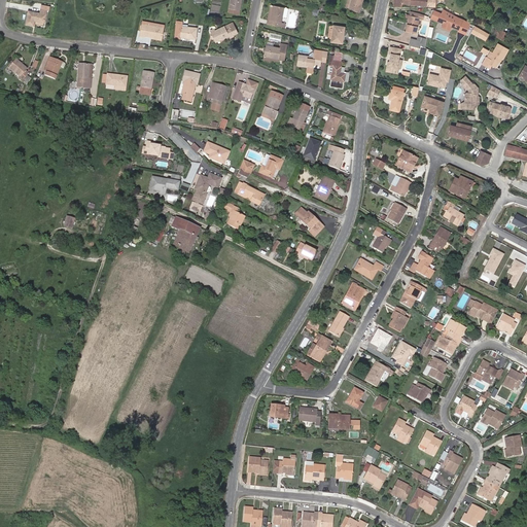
[(238,9),(240,9),(241,0),(231,0),(229,12),(237,13),(238,9)]
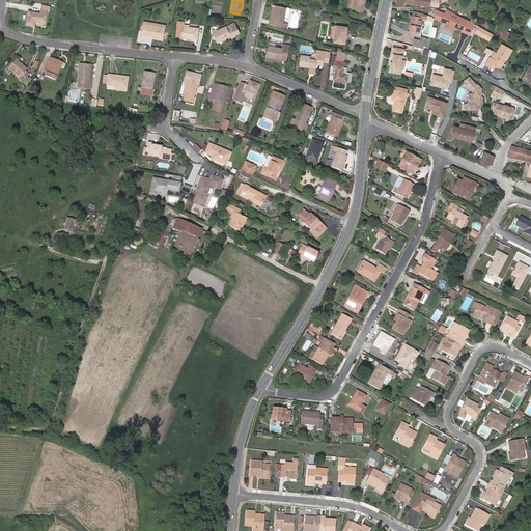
[(354,0),(352,8),(361,11),(365,0),(354,0)]
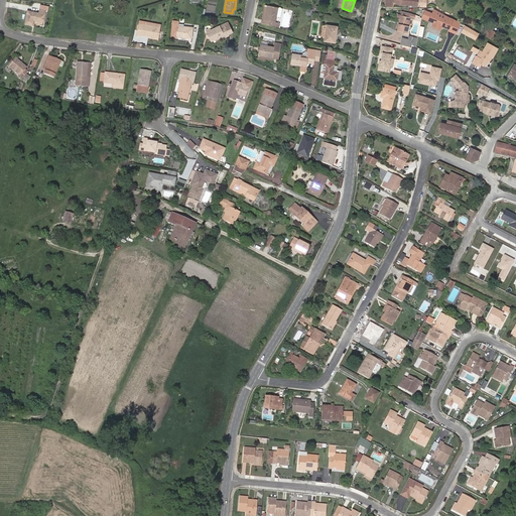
[(264,20),(262,19),(261,23),(279,27),(279,23),(275,22),(276,16),(280,17),(282,8),(267,6),(264,20)]
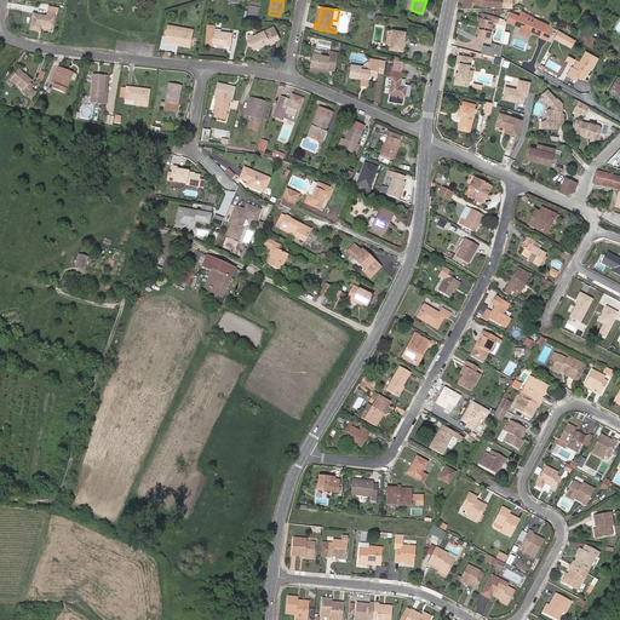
[(520,16),(511,12),(507,21),(522,27),(520,32),(528,35),(530,30),(539,35),(544,24),(538,22),(539,19),(522,11),(520,16)]
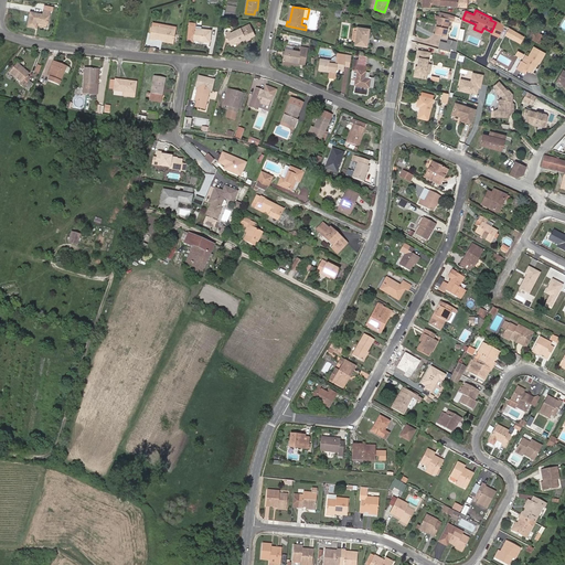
[(451,17),(451,14),(448,13),(439,11),(439,13),(437,24),(436,32),(446,34),(448,28),(446,27),(448,16),(451,17)]
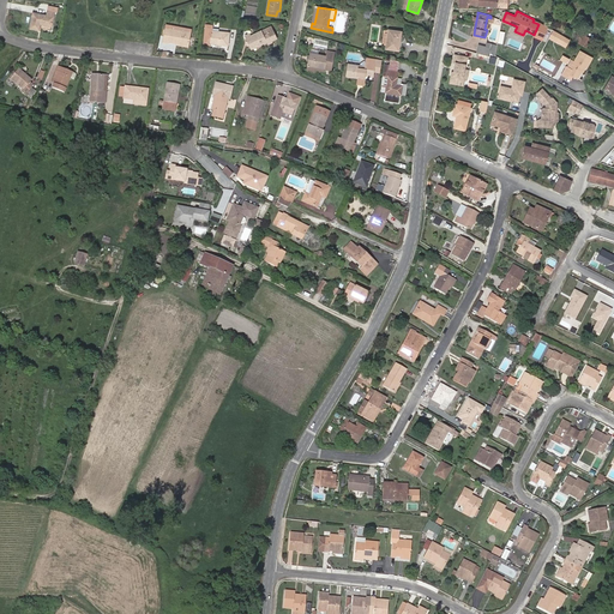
[(54,17),(47,16),(34,13),(30,28),(40,30),(41,24),(52,26),(54,17)]
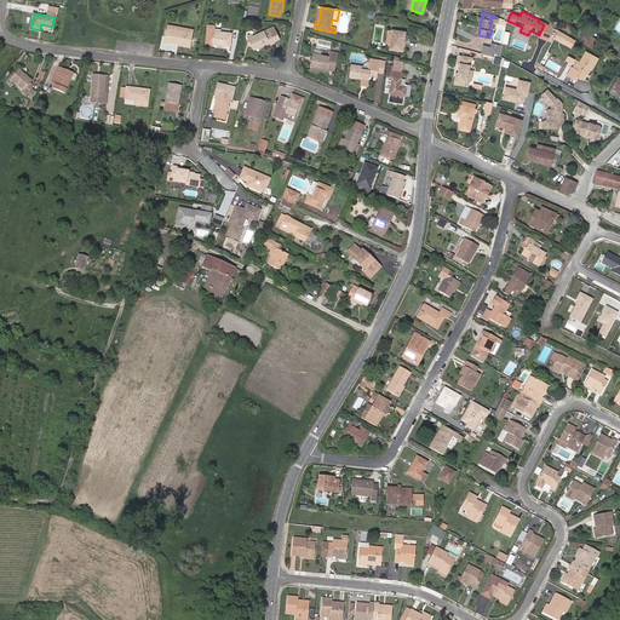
[(550,27),(544,24),(539,35),(552,40),(555,34),(549,30),(550,27)]
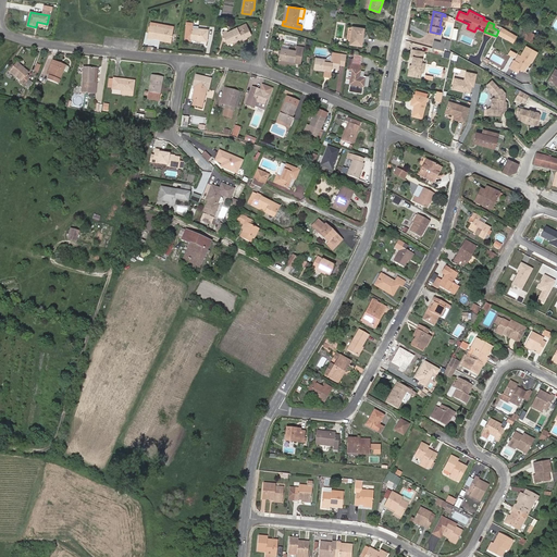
[(152,39),(152,38),(171,41),(173,27),(151,23),(148,38),(152,39)]
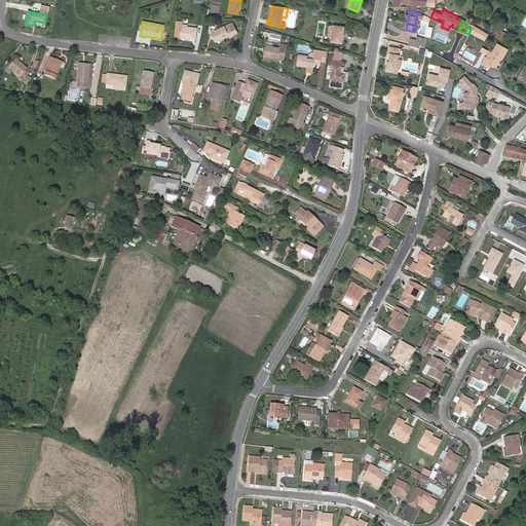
[(197,28),(181,27),(182,22),(177,22),(175,38),(180,38),(180,37),(195,39),(197,28)]
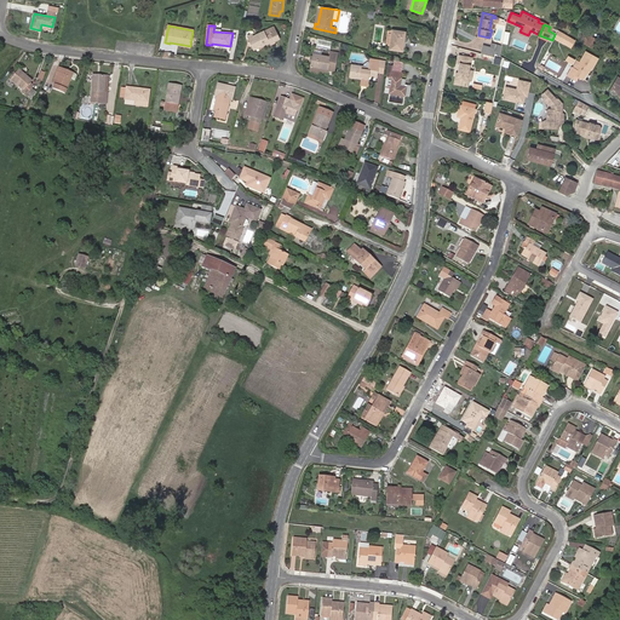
[(274,27),(264,32),(248,39),(253,50),(269,42),(270,45),(275,42),(274,40),(280,38),(274,27)]
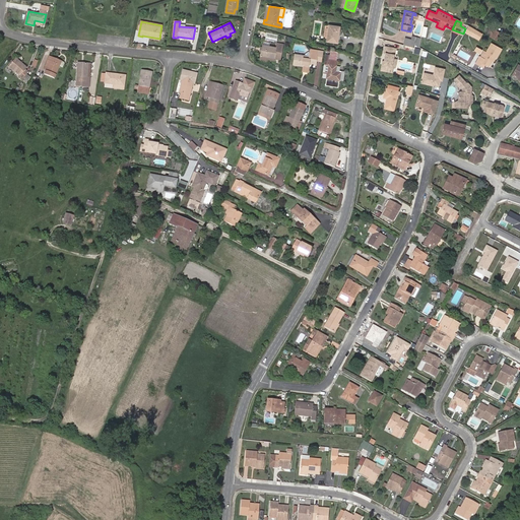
[(327,41),(337,43),(339,26),(326,24),(324,37),(327,37),(327,41)]
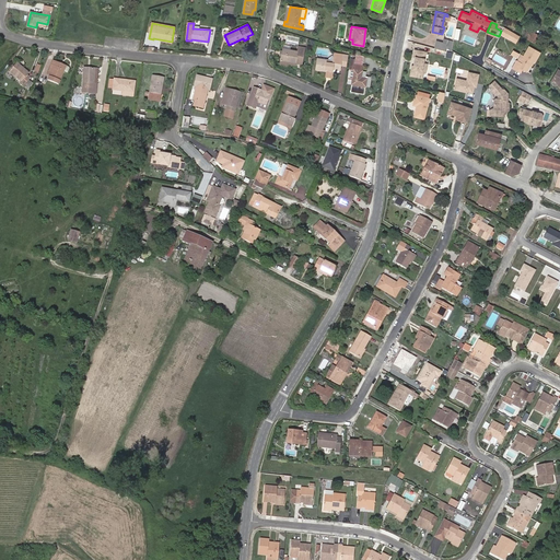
[(506,28),(504,32),(502,35),(511,39),(515,33),(506,28)]
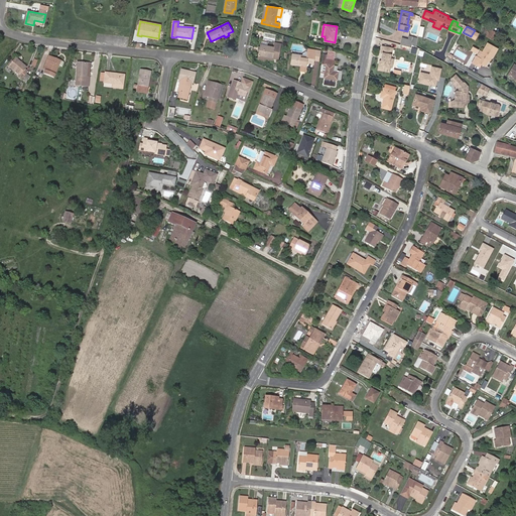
[(493,40),(497,33),(492,30),(490,34),(488,32),(486,36),(493,40)]
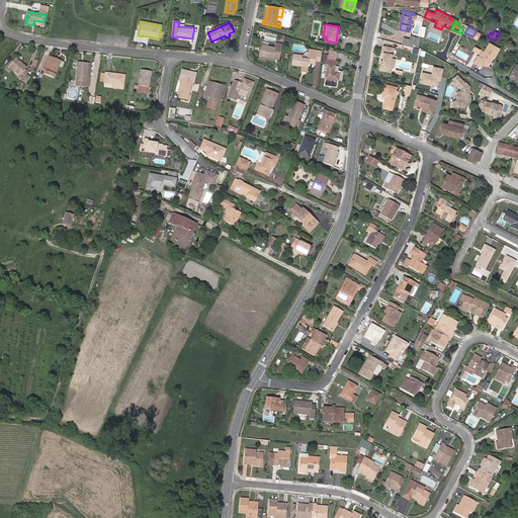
[(414,39),(411,38),(405,37),(402,45),(413,47),(413,45),(414,39)]
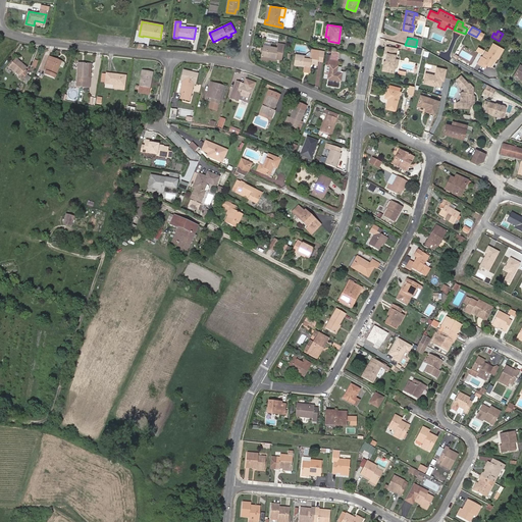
[(262,55),(276,58),(281,59),(284,45),(278,44),(277,48),(270,47),(270,43),(264,42),(262,55)]
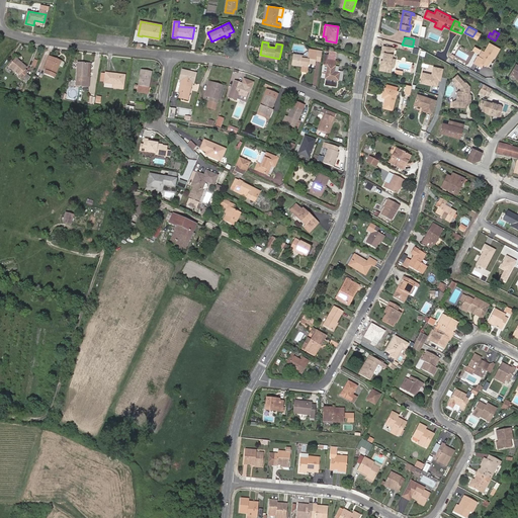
[(493,56),(494,57),(495,57),(500,49),(490,44),(482,58),(479,56),(475,63),(482,67),(484,64),(488,66),(491,60),(491,59),(493,56)]
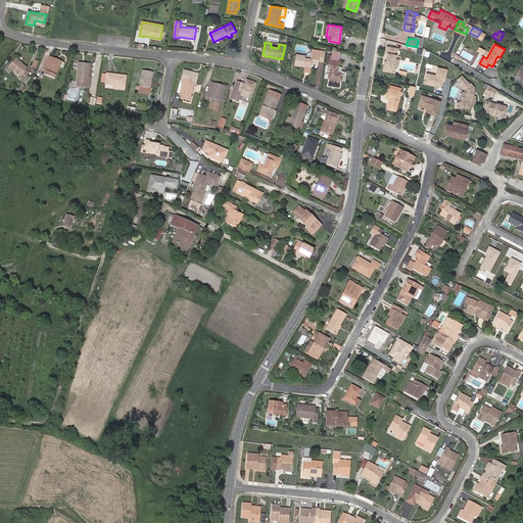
[(385,70),(394,73),(395,67),(397,67),(397,66),(398,66),(399,59),(396,59),(398,49),(387,46),(386,52),(387,53),(385,64),(386,64),(385,70)]
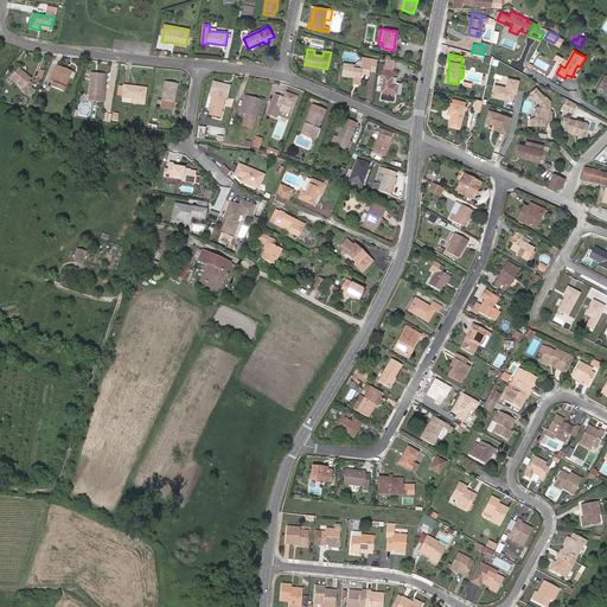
[(360,75),(362,71),(369,72),(369,71),(371,59),(363,58),(362,66),(345,64),(343,76),(353,77),(352,83),(359,84),(360,75)]
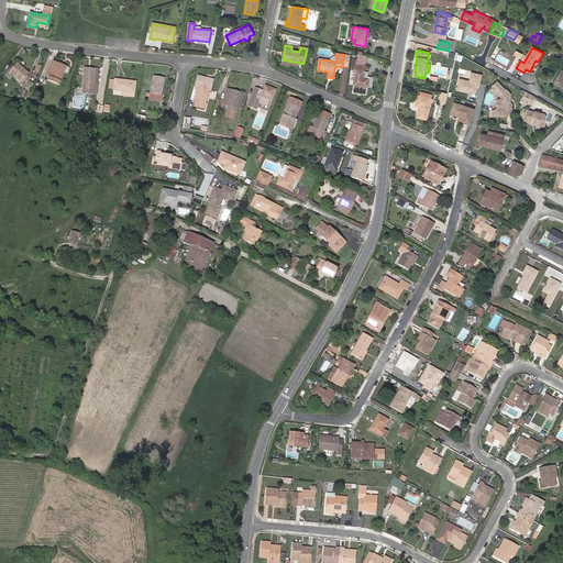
[(364,72),(365,66),(357,65),(357,61),(354,59),(352,69),(351,69),(349,79),(354,80),(354,85),(367,87),(370,79),(363,78),(364,72)]
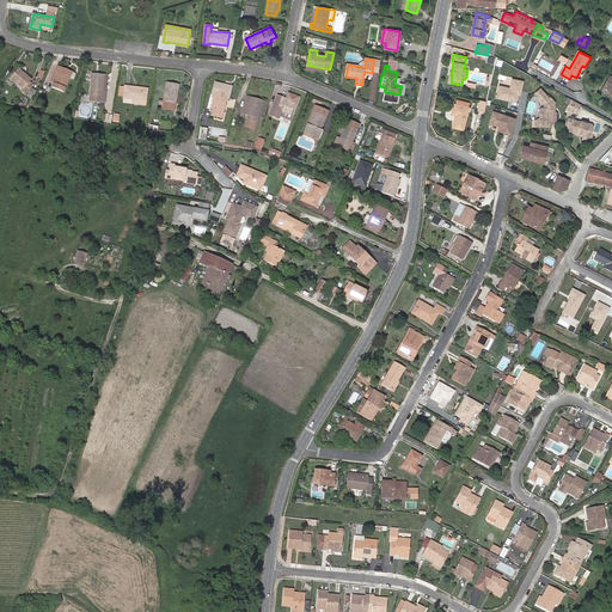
[(61,67),(54,83),(53,87),(63,92),(69,78),(72,72),(61,67)]
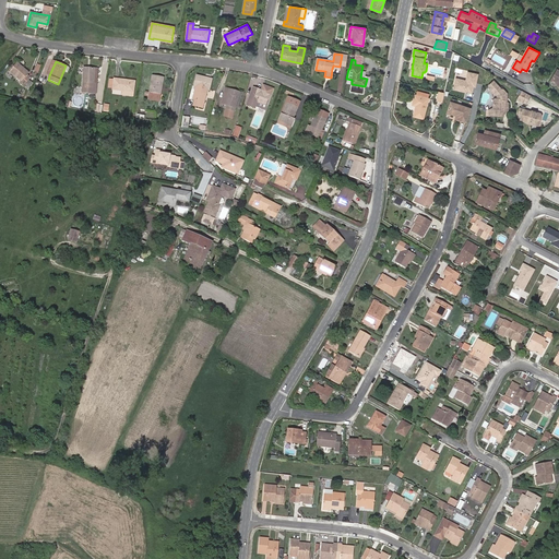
[(31,78),(27,75),(28,73),(16,62),(9,71),(21,82),(20,83),(23,86),(31,78)]
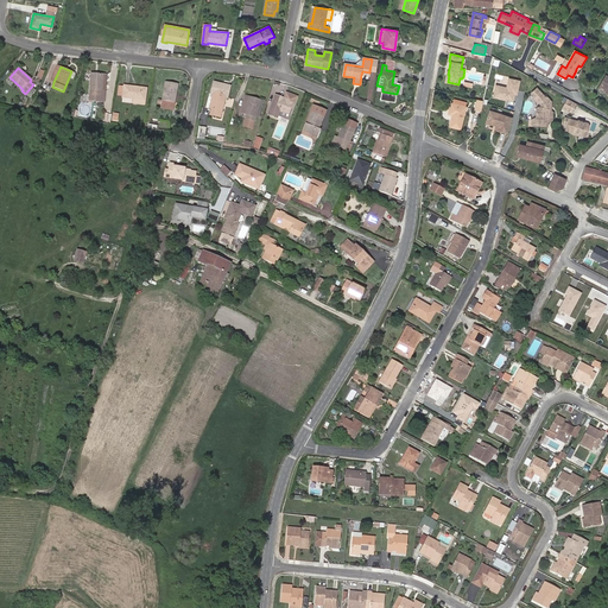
[(101,96),(105,96),(105,90),(101,90),(102,75),(92,74),(89,101),(100,102),(101,96)]
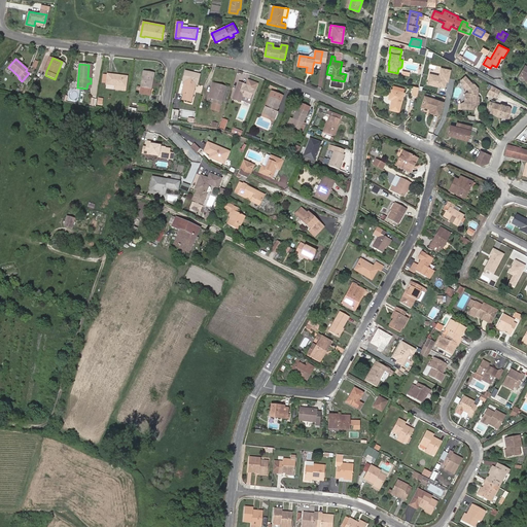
[(341,67),(340,73),(346,74),(344,81),(348,82),(350,73),(344,72),(345,68),(341,67)]
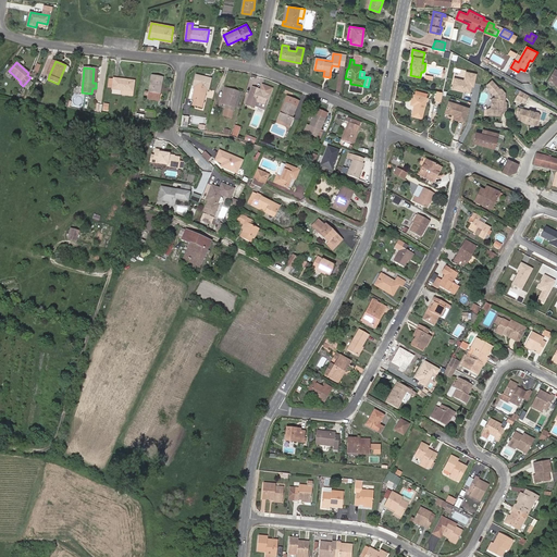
[(453,89),(474,93),(477,72),(467,71),(466,78),(455,76),(453,89)]
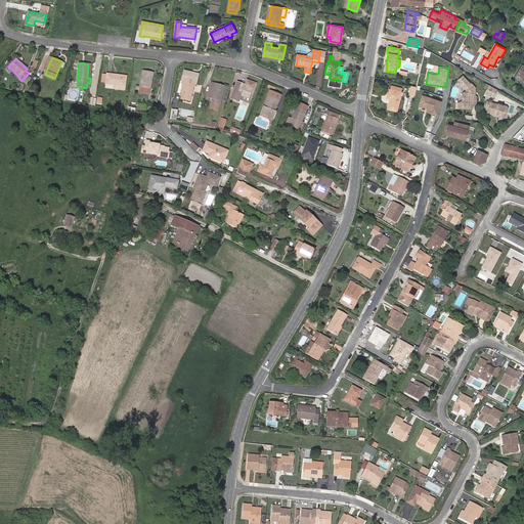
[(143,71),(140,87),(150,88),(153,73),(143,71)]
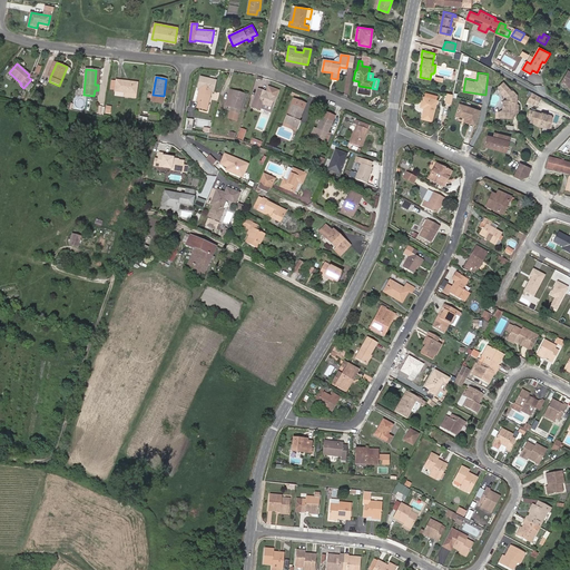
[(199,88),(196,101),(199,101),(197,107),(206,109),(210,91),(213,92),(216,81),(200,77),(198,88),(199,88)]
